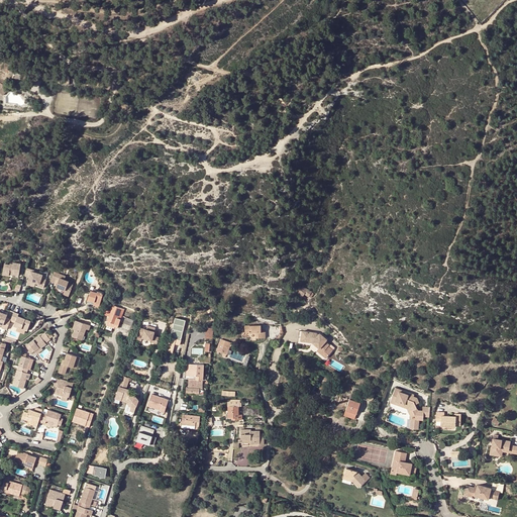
[(295,36),(284,41),(287,45),(297,40),(295,36)]
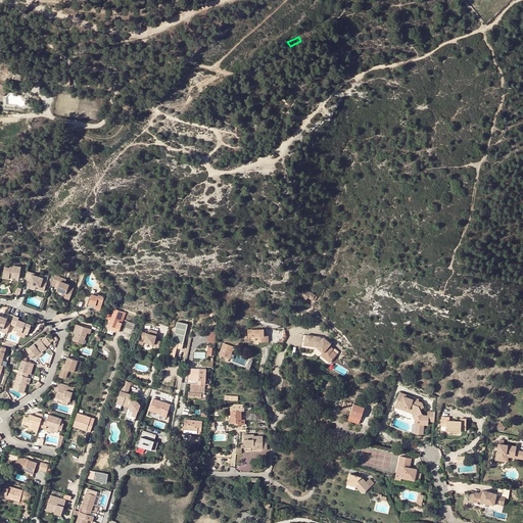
[(9,75),(13,67),(5,63),(1,69),(9,75)]
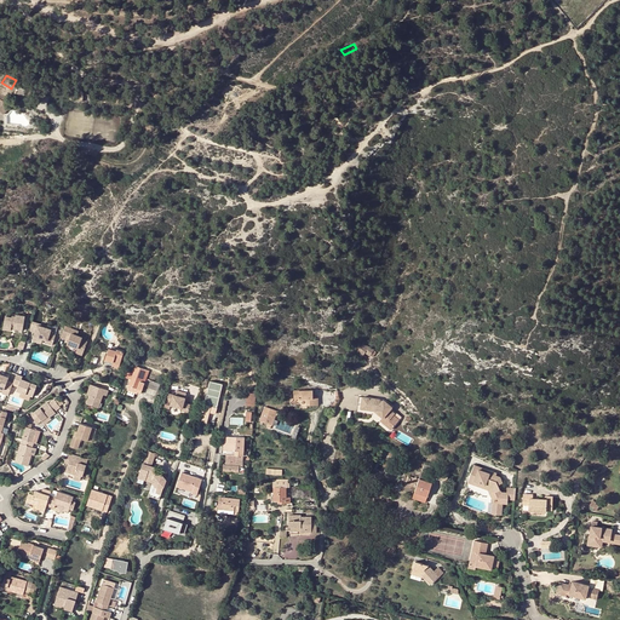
[(18,78),(16,80),(11,89),(16,91),(15,93),(28,99),(34,89),(22,81),(22,80),(18,78)]
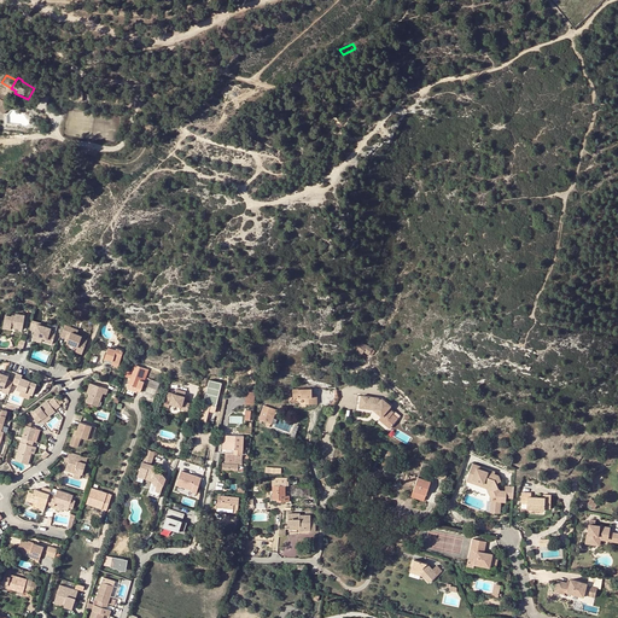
[(70,91),(69,99),(82,100),(83,92),(70,91)]
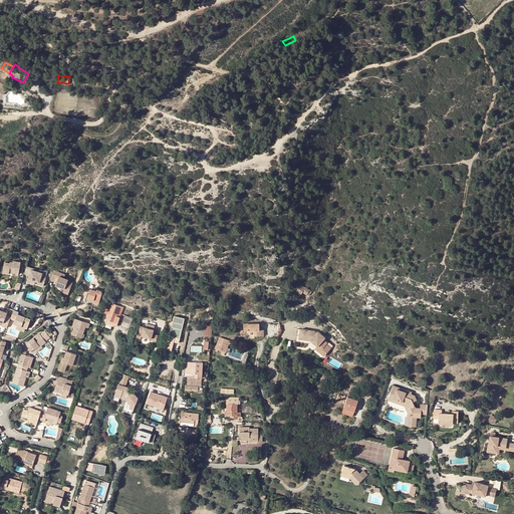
[(0,91),(3,94),(10,87),(0,81),(0,91)]
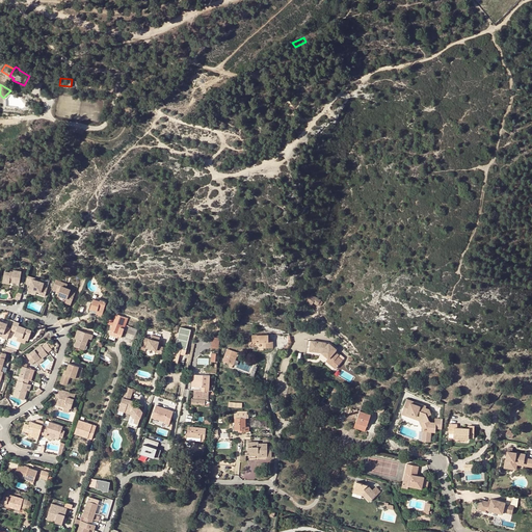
[(41,101),(36,101),(35,103),(33,103),(31,111),(37,112),(41,101)]
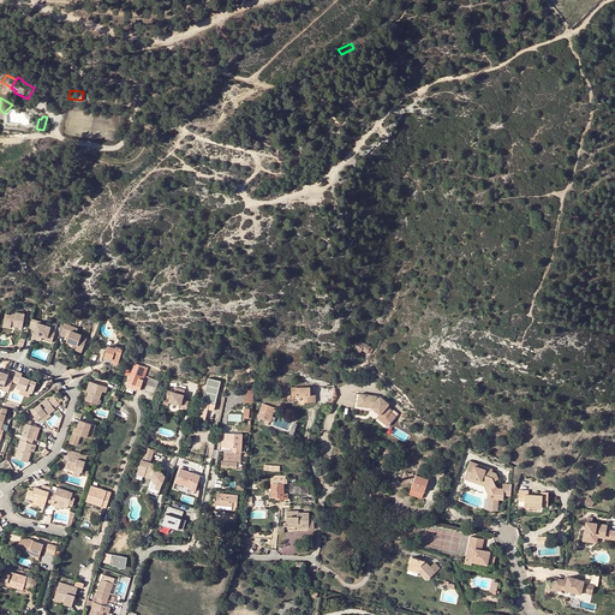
[(16,312),(15,312),(15,314),(11,314),(11,315),(5,314),(4,327),(11,328),(12,326),(23,327),(24,314),(16,312)]
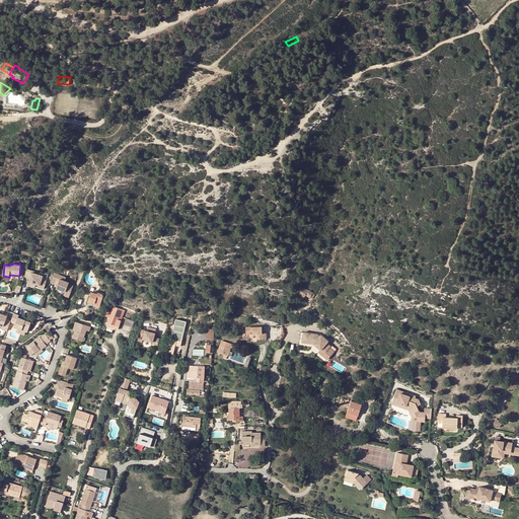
[(42,280),(43,276),(40,275),(34,273),(35,272),(26,269),(24,277),(29,279),(28,282),(40,285),(39,288),(44,289),(47,281),(42,280)]
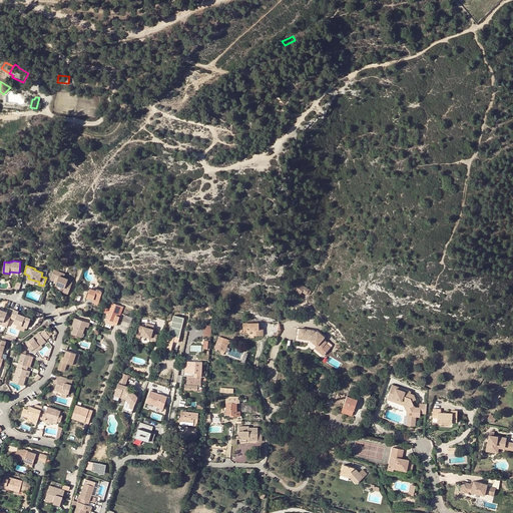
[(65,275),(62,274),(57,277),(56,277),(58,278),(57,282),(56,285),(65,288),(63,292),(68,294),(72,283),(68,282),(68,280),(64,279),(65,275)]
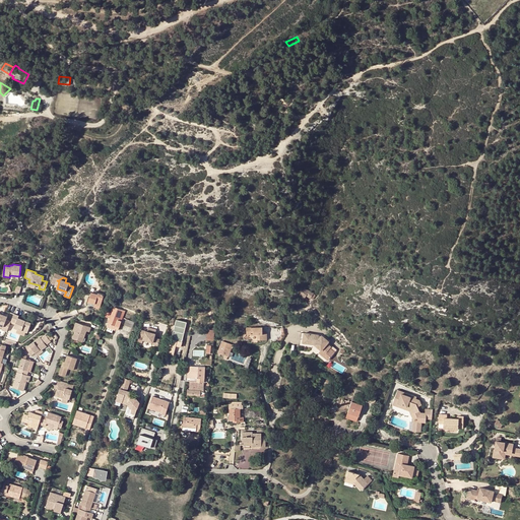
[(300,297),(307,301),(309,298),(314,300),(317,294),(304,287),(300,297)]
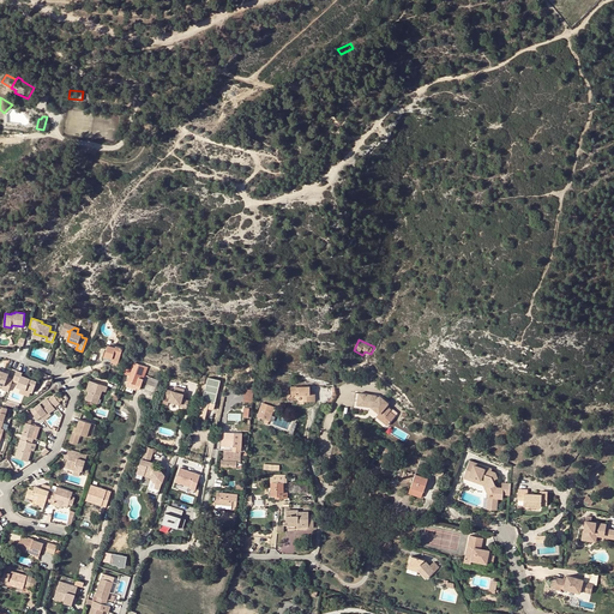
[(108,344),(107,350),(106,355),(113,357),(112,359),(118,360),(122,347),(115,344),(115,345),(108,344)]
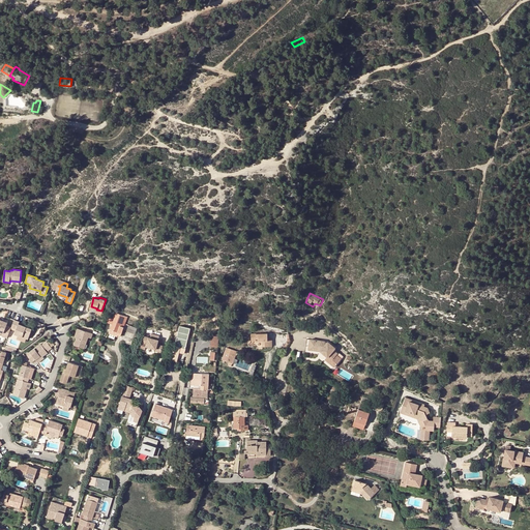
[(91,306),(92,302),(89,302),(87,308),(101,314),(101,311),(96,310),(97,308),(91,306)]
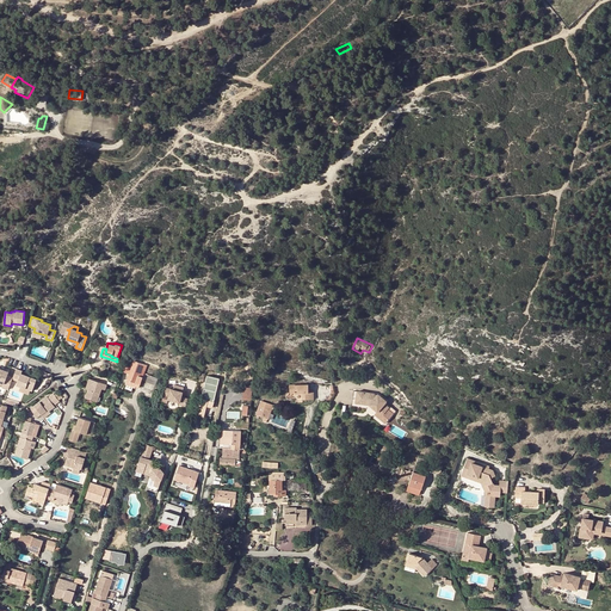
[(139,376),(143,364),(133,360),(130,368),(125,366),(123,371),(129,374),(124,386),(135,388),(136,387),(139,388),(141,380),(146,382),(148,375),(143,374),(142,377),(139,376)]
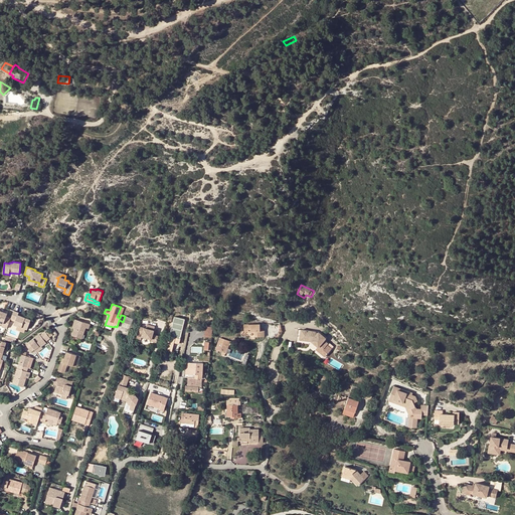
[(12,314),(11,318),(30,322),(31,321),(17,316),(12,314)]
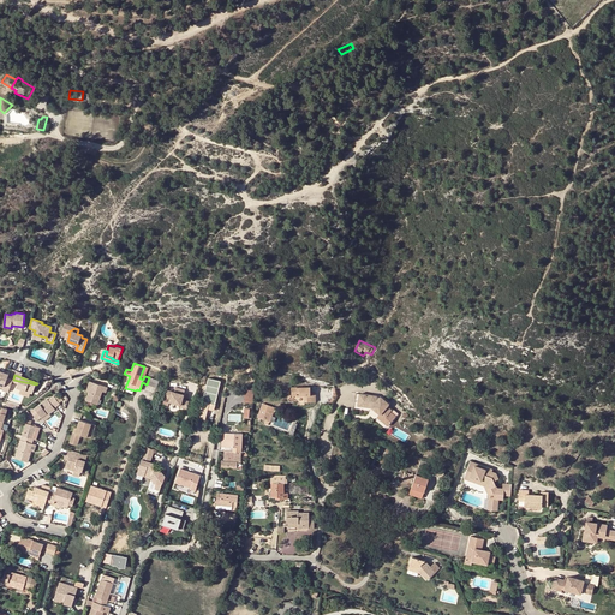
[(13,380),(7,378),(0,376),(0,383),(4,386),(3,389),(9,392),(12,382),(13,380)]
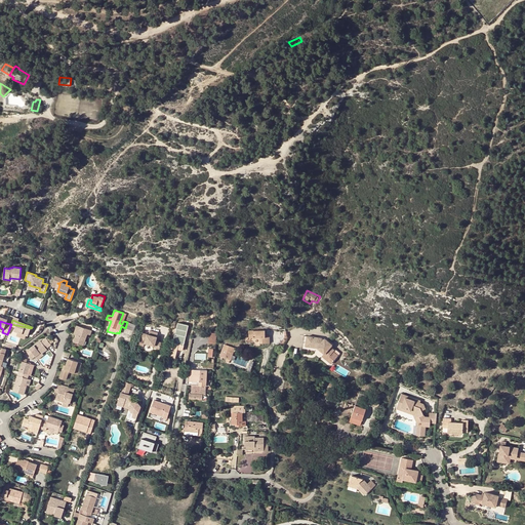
[(135,325),(127,322),(125,328),(133,332),(135,325)]
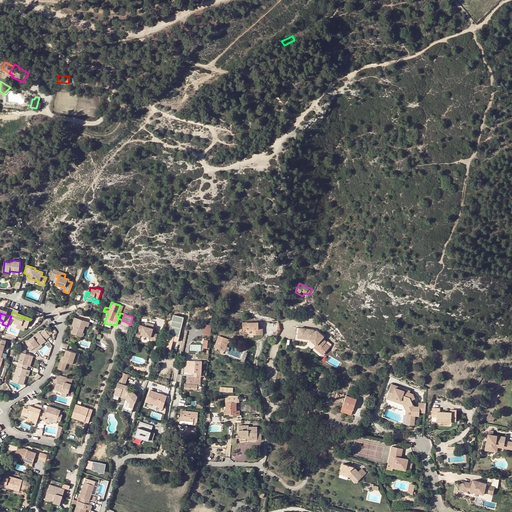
[(183,317),(174,315),(173,323),(175,323),(174,327),(171,326),(167,339),(178,342),(179,337),(181,329),(178,328),(179,324),(181,325),(183,317)]
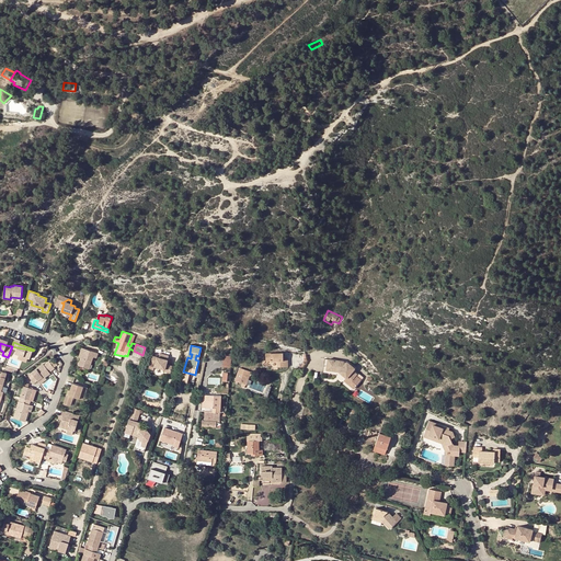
[(33,351),(12,346),(18,348),(16,351),(15,354),(19,356),(27,359),(30,361),(33,351)]
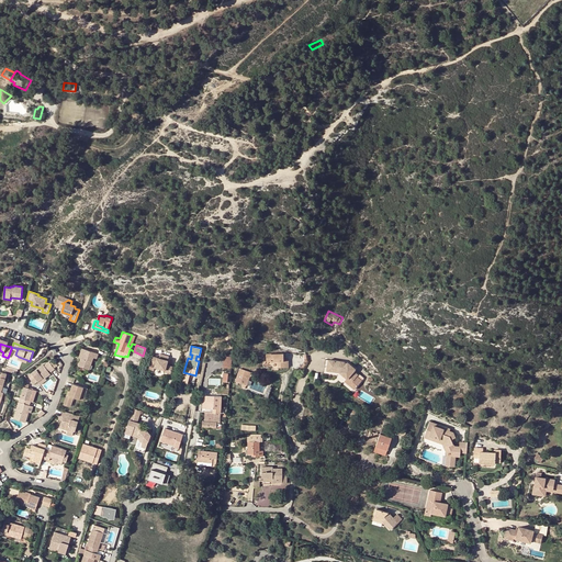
[(98,352),(81,347),(79,357),(81,358),(79,366),(89,369),(92,357),(97,358),(98,352)]
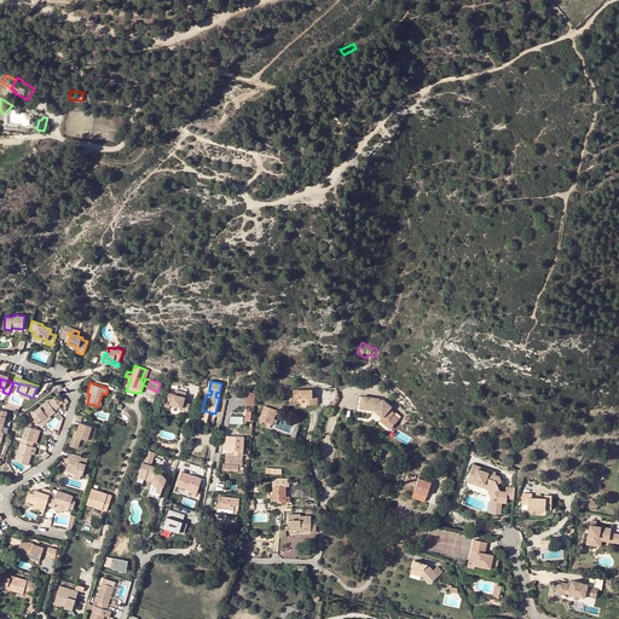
[(171,404),(181,408),(181,410),(189,411),(190,404),(184,403),(186,392),(177,389),(175,394),(168,393),(166,400),(165,400),(163,406),(169,409),(171,404)]
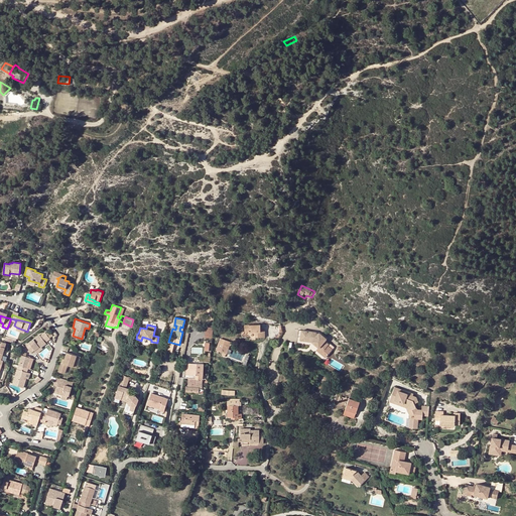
[(245,326),(245,330),(245,333),(255,333),(255,338),(265,338),(265,330),(261,330),(260,325),(245,326)]
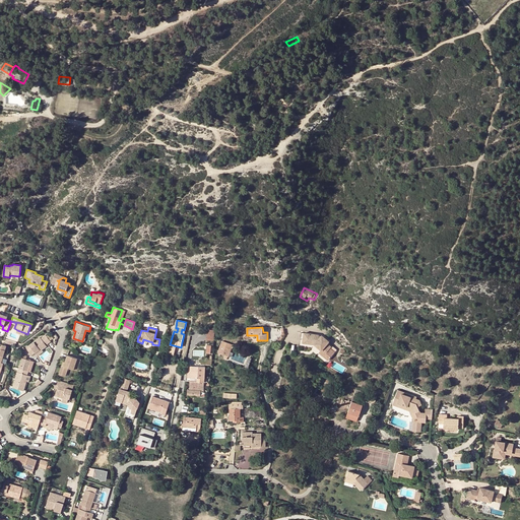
[(311,347),(311,343),(303,342),(304,333),(301,332),(299,346),(311,347)]
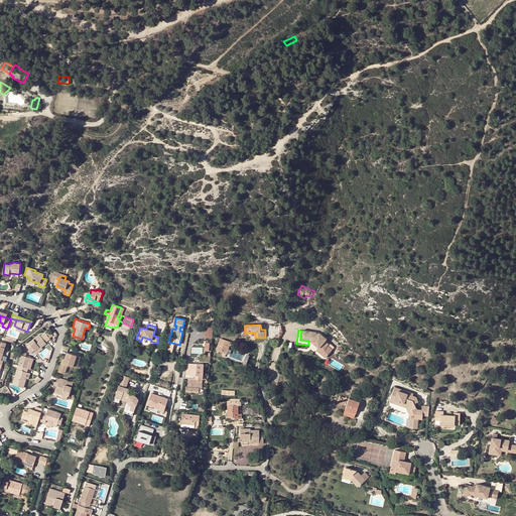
[(301,331),(300,340),(308,341),(312,342),(318,347),(315,350),(326,358),(334,348),(330,344),(329,344),(325,341),(326,339),(319,333),(318,334),(317,333),(301,331)]
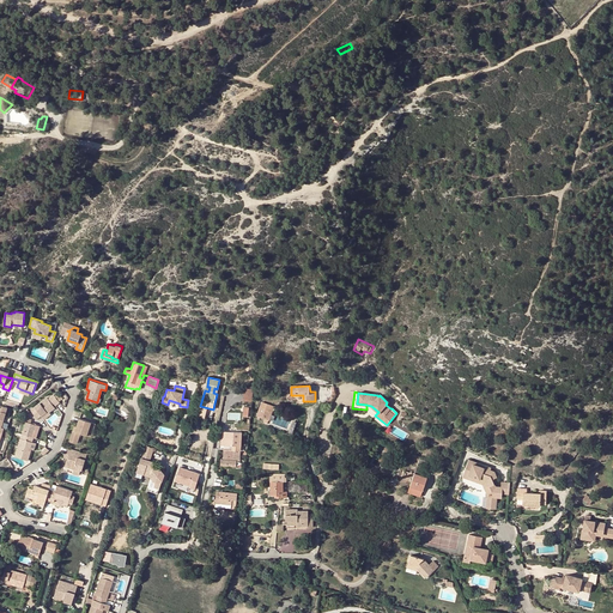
[(54,394),(49,398),(55,406),(60,402),(54,394)]
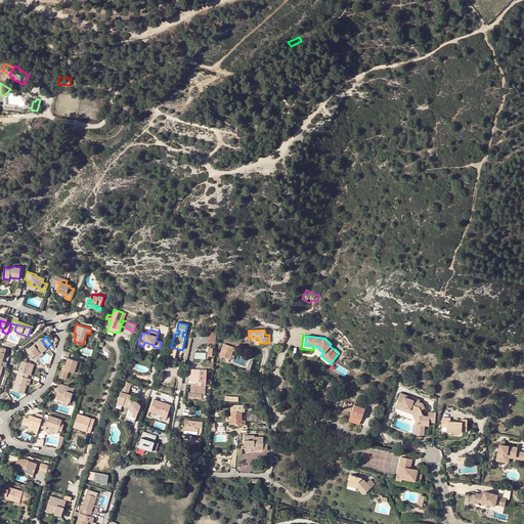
[(30,349),(36,356),(40,353),(39,352),(41,351),(43,352),(47,349),(41,341),(30,349)]
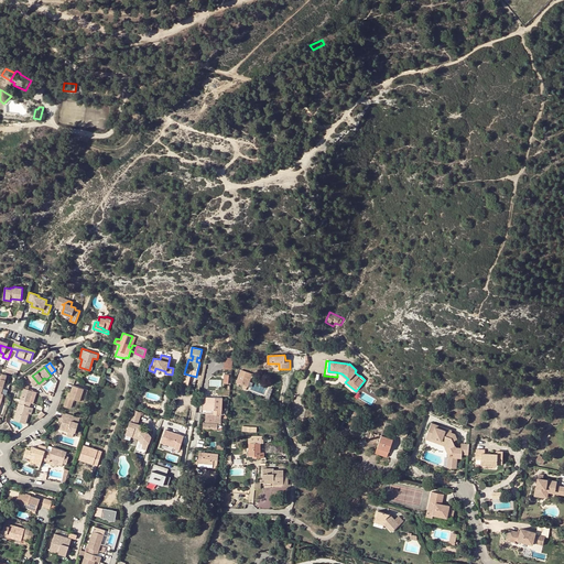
[(239,373),(236,382),(243,386),(247,377),(239,373)]
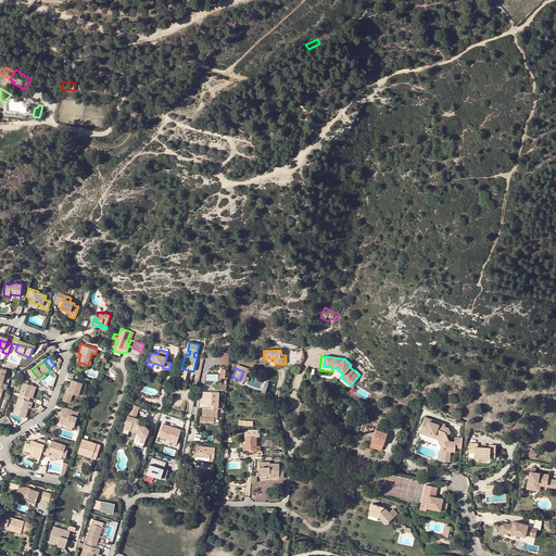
[(34,381),(38,378),(32,370),(27,373),(34,381)]
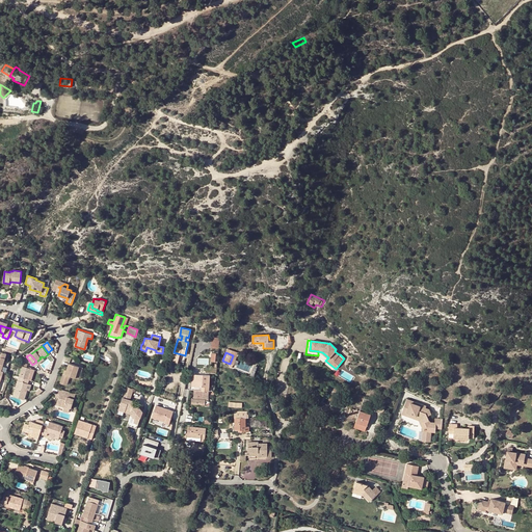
[(69,363),(67,371),(64,374),(63,374),(60,382),(67,384),(70,376),(75,377),(77,371),(81,372),(82,367),(69,363)]
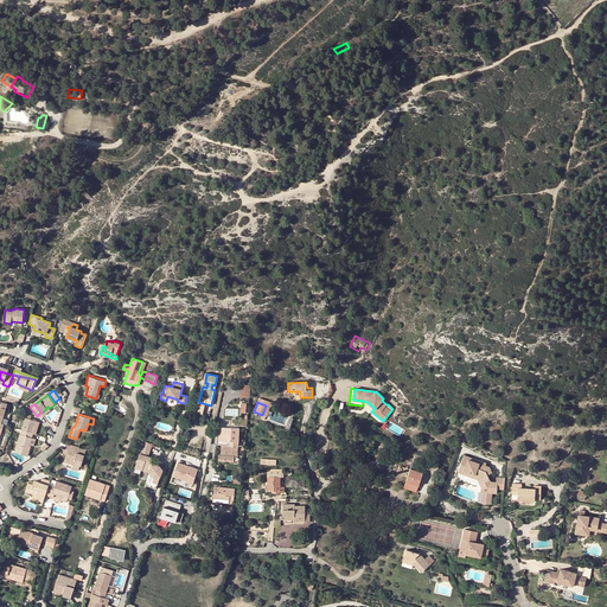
[(25,419),(21,430),(31,433),(34,421),(25,419)]
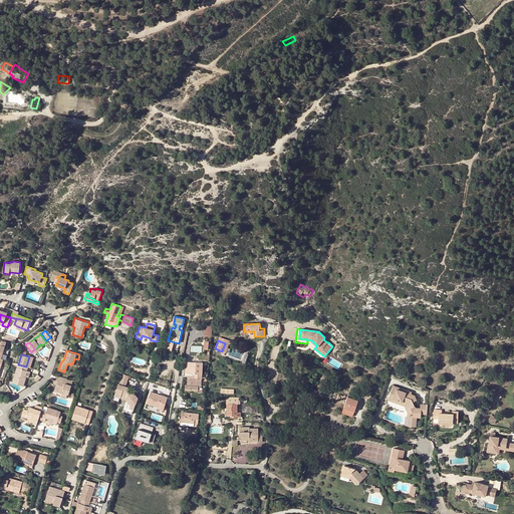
[(195,373),(194,377),(201,377),(202,362),(190,362),(190,367),(186,367),(186,372),(188,372),(195,373)]
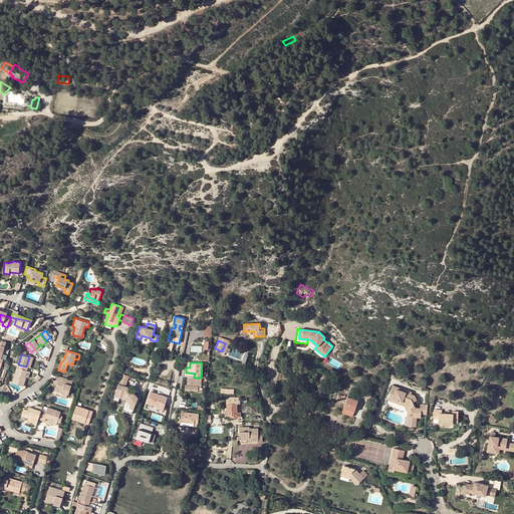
[(13,382),(15,378),(17,375),(24,372),(26,370),(27,367),(26,366),(18,364),(12,382),(13,382)]
